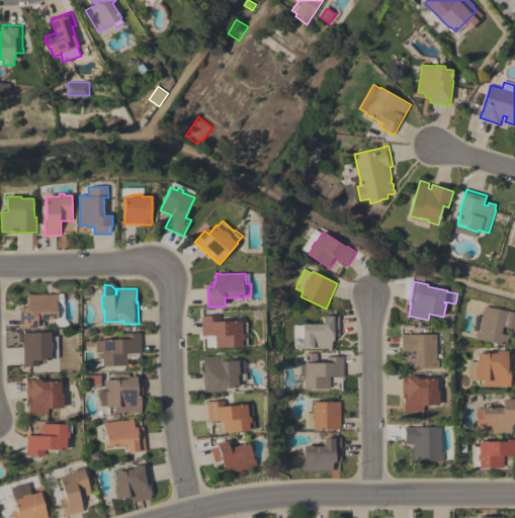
[(21,308),(27,308),(27,304),(29,303),(29,294),(33,294),(33,295),(65,293),(65,297),(59,297),(60,301),(65,301),(65,305),(63,306),(63,316),(59,316),(59,319),(44,319),(44,327),(22,328),(21,308)]
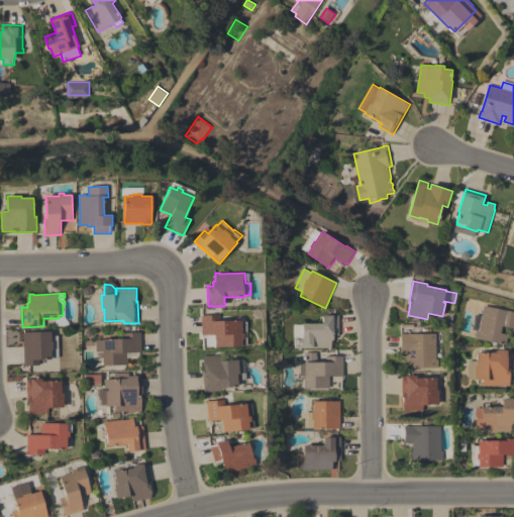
[(513,328),(503,326),(502,333),(509,334),(507,343),(506,343),(505,344),(498,343),(498,345),(494,344),(494,342),(477,338),(478,330),(480,331),(486,306),(513,311),(513,328)]
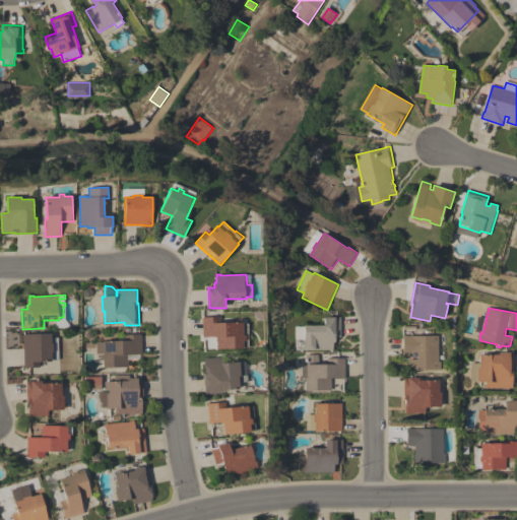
[(203,317),(221,317),(221,323),(243,322),(243,324),(249,323),(249,347),(244,347),(244,348),(218,349),(218,337),(204,337),(203,317)]
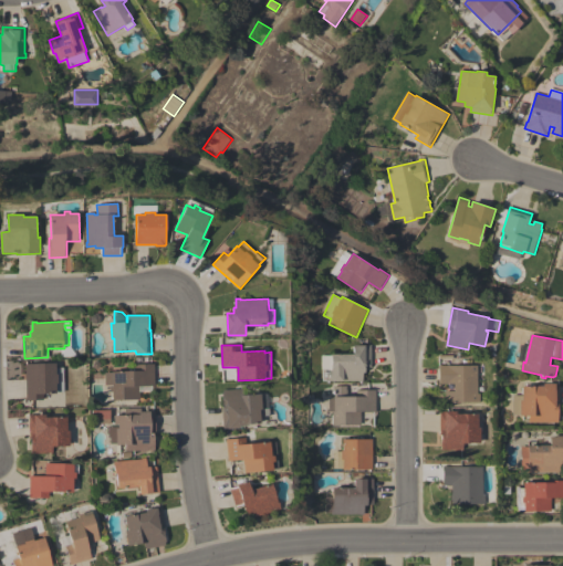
[(373,367),(366,367),(366,373),(364,373),(364,381),(360,381),(324,381),(324,369),(323,369),(323,356),(332,355),(332,354),(354,354),(354,345),(373,345),(373,367)]
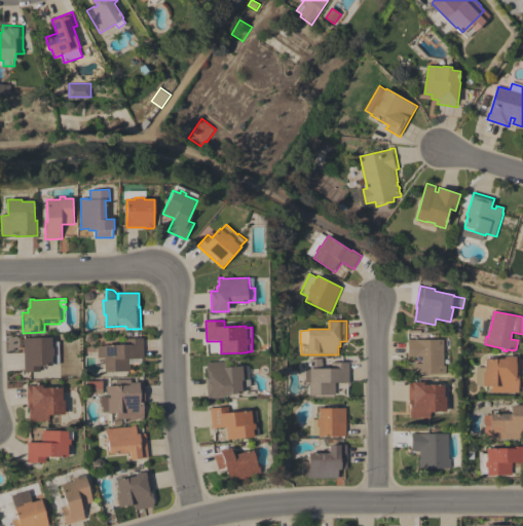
[(445,366),(446,366),(447,374),(415,374),(415,364),(422,364),(422,357),(409,357),(409,339),(411,339),(411,336),(420,336),(420,340),(445,339),(445,366)]
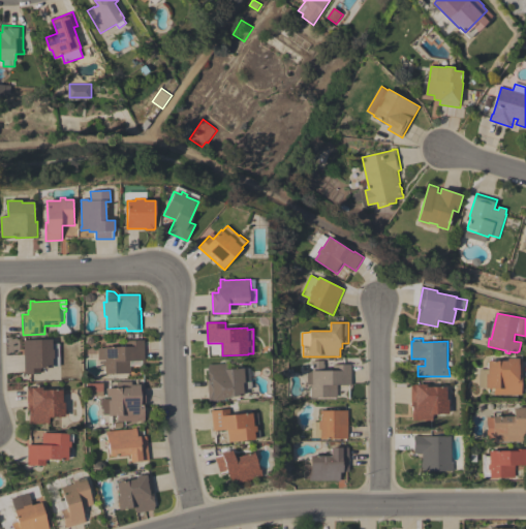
[(25,340),(53,339),(53,343),(61,343),(61,367),(54,367),(54,368),(41,368),(41,373),(26,374),(25,340)]
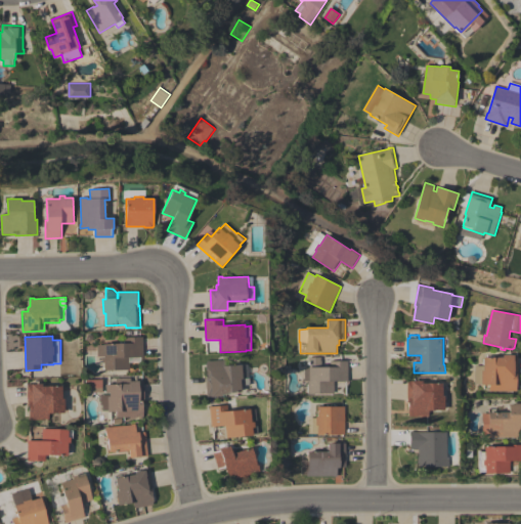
[(144,357),(130,357),(131,369),(104,370),(104,363),(102,363),(102,357),(104,357),(104,356),(98,356),(98,345),(104,345),(104,344),(121,344),(121,339),(126,338),(126,343),(131,343),(131,337),(144,337),(144,357)]
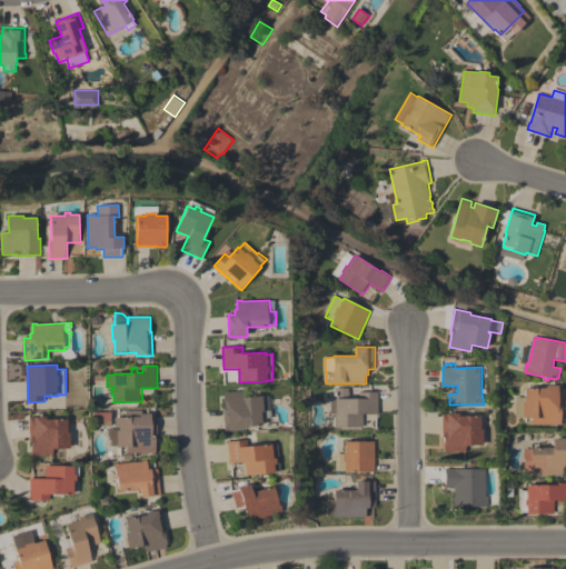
[(533,425),(533,418),(517,418),(517,397),(525,397),(525,390),(526,390),(526,388),(547,388),(547,386),(564,385),(564,403),(562,403),(562,425),(533,425)]
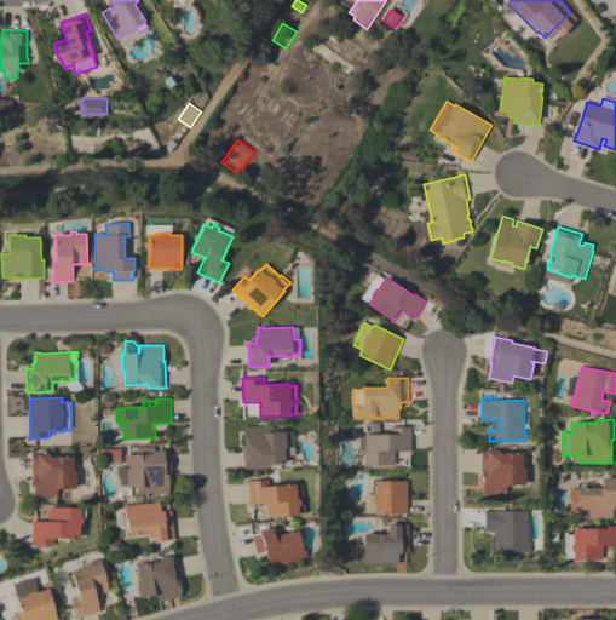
[(413,451),(396,451),(397,465),(364,466),(364,451),(356,451),(356,438),(367,438),(366,423),(380,423),(380,434),(391,434),(391,428),(413,426),(413,451)]
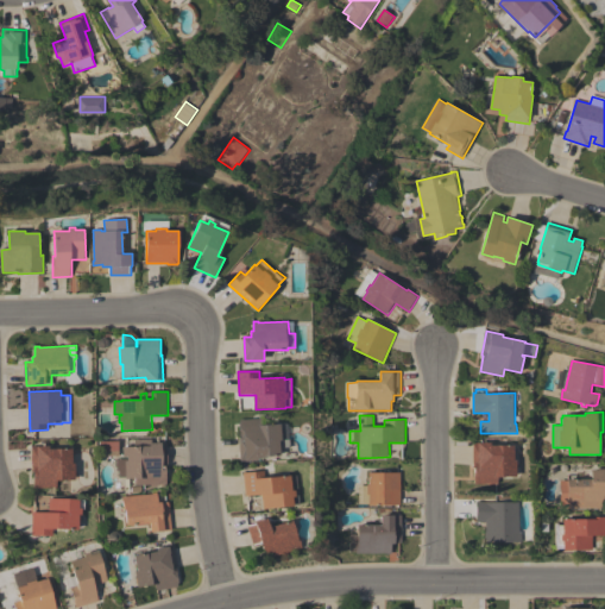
[(282,439),(290,439),(290,447),(281,449),(281,456),(258,457),(258,460),(241,462),(240,437),(241,437),(240,420),(263,419),(264,425),(282,424),(282,439)]
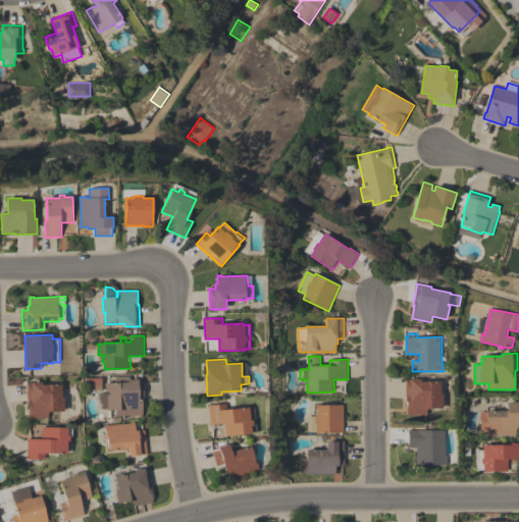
[(117,416),(117,410),(108,410),(108,409),(104,409),(103,404),(101,404),(101,394),(109,394),(109,396),(110,396),(110,392),(106,392),(106,383),(116,382),(116,376),(132,376),(132,379),(145,379),(145,399),(144,399),(144,415),(117,416)]
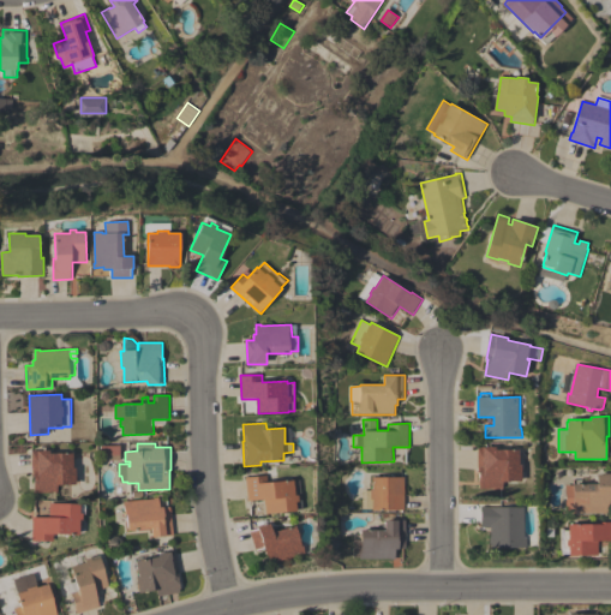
[(121,445),(121,457),(120,457),(120,459),(103,460),(103,458),(102,458),(101,446),(121,445)]
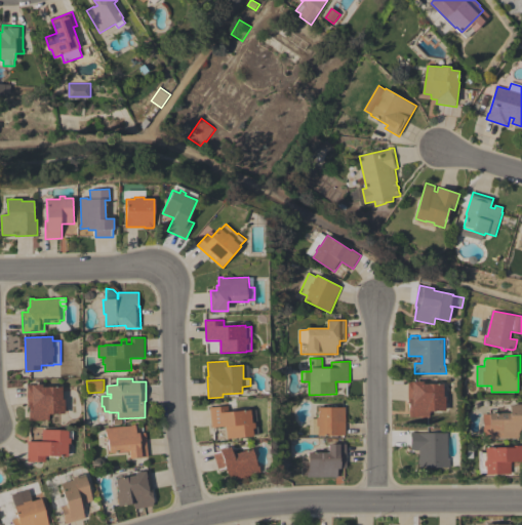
[(443,391),(449,391),(449,404),(445,404),(445,411),(430,411),(430,417),(410,417),(410,403),(408,403),(408,381),(424,381),(424,384),(443,384),(443,391)]
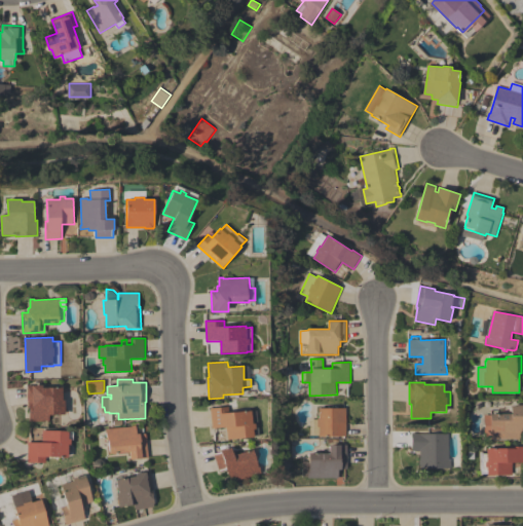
[(31,421),(31,407),(29,407),(29,385),(43,385),(43,387),(63,387),(64,400),(66,400),(66,414),(50,415),(50,420),(31,421)]
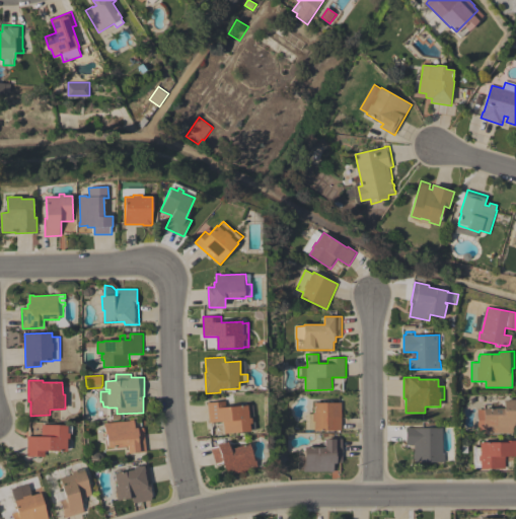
[(484,433),(484,424),(478,424),(480,414),(485,414),(485,409),(505,409),(505,400),(511,400),(511,399),(515,399),(515,401),(515,426),(514,426),(514,434),(484,433)]
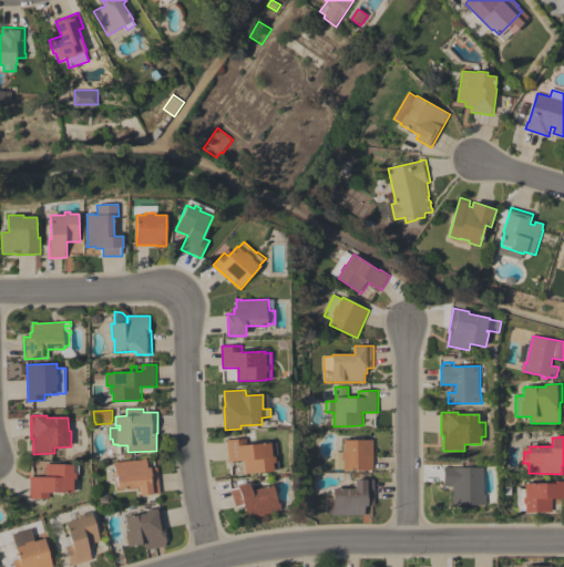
[(227,440),(247,439),(247,444),(272,442),(273,456),(275,456),(275,457),(279,457),(280,468),(274,470),(274,471),(246,474),(245,461),(229,462),(227,440)]
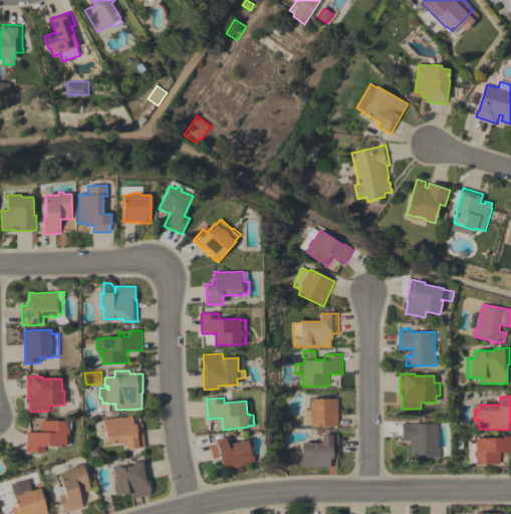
[(339,427),(312,427),(312,418),(310,418),(310,409),(312,409),(312,399),(339,399),(339,427)]
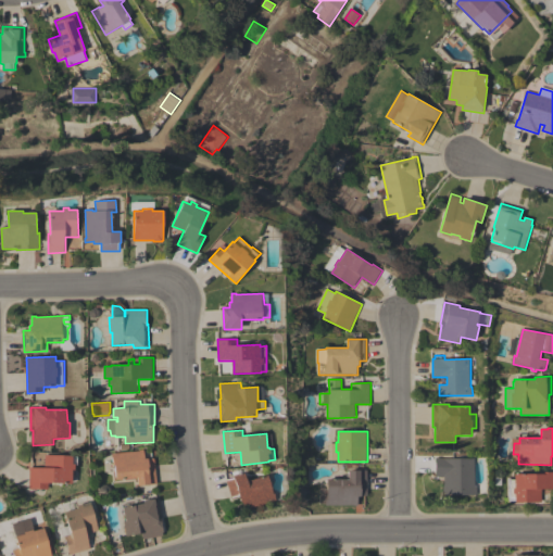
[(158,484),(139,485),(138,478),(116,479),(115,465),(114,465),(113,454),(140,451),(140,450),(145,450),(146,459),(155,458),(158,484)]
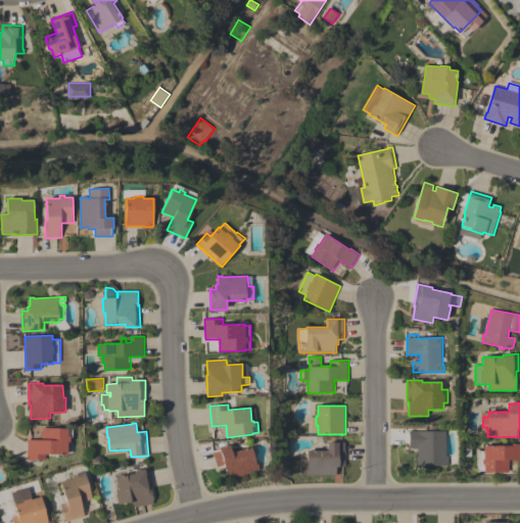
[(29,440),(43,440),(43,428),(69,428),(69,429),(74,429),(74,437),(72,437),(72,441),(68,441),(68,455),(47,454),(47,460),(29,460),(29,440)]
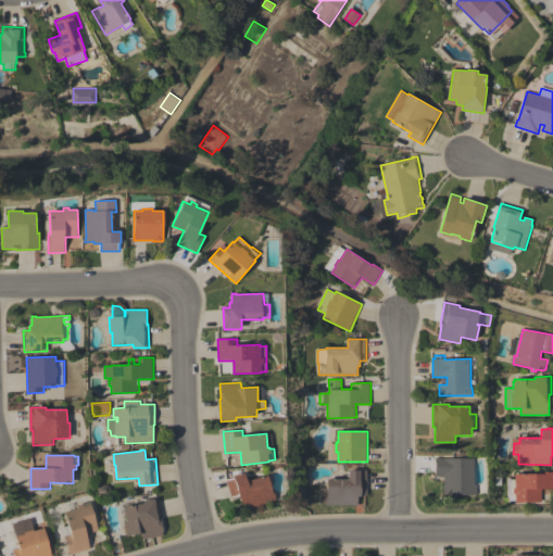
[(474,485),(476,485),(476,495),(445,495),(445,490),(443,490),(443,483),(444,483),(444,477),(436,477),(436,457),(440,457),(440,458),(474,458),(474,485)]
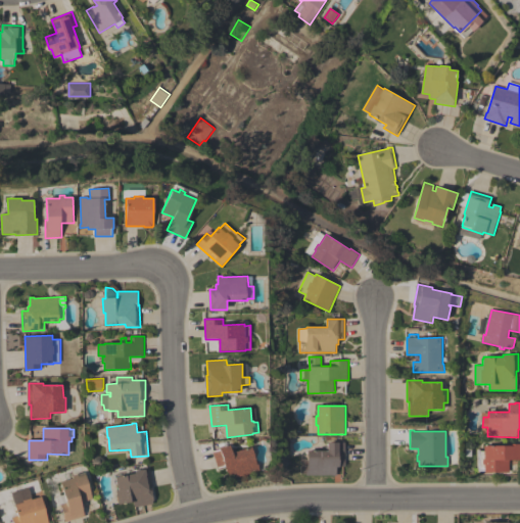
[(346,466),(337,467),(337,476),(333,476),(333,475),(306,475),(306,465),(309,465),(308,450),(328,450),(328,442),(345,442),(346,466)]
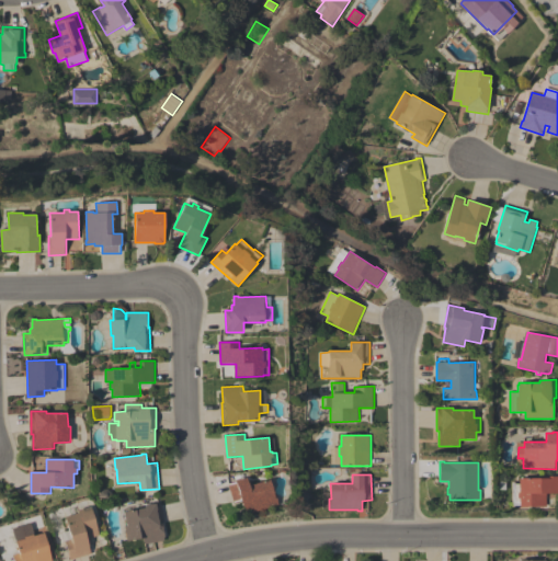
[(520,505),(519,505),(519,492),(520,492),(520,478),(543,478),(543,477),(557,477),(557,493),(547,493),(547,506),(520,507),(520,505)]
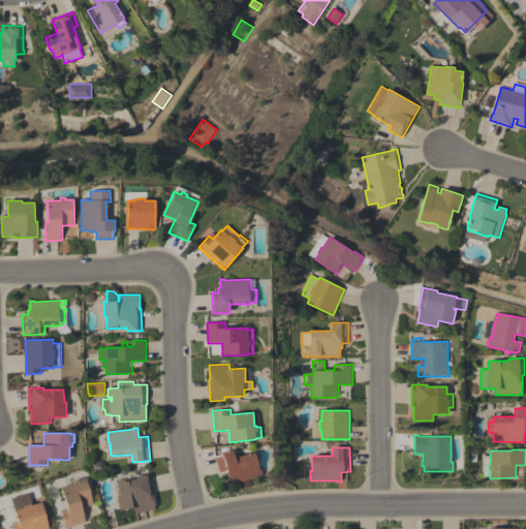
[(234,485),(231,477),(229,478),(227,472),(222,473),(221,472),(220,473),(216,458),(217,457),(217,456),(222,455),(222,453),(226,452),(226,453),(233,450),(235,458),(254,452),(257,463),(259,463),(263,475),(234,485)]
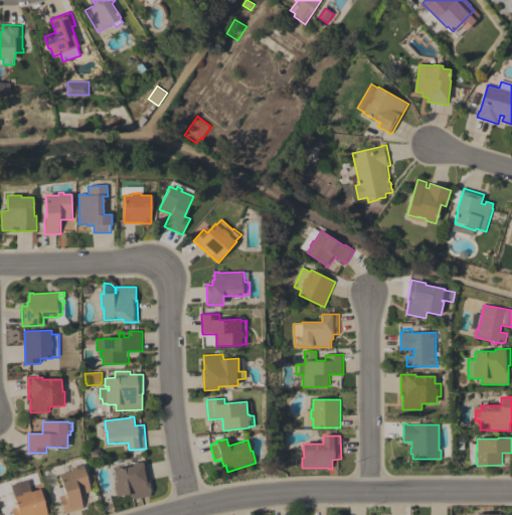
[(95,451),(101,450),(105,455),(103,461),(96,461),(93,456),(95,451)]
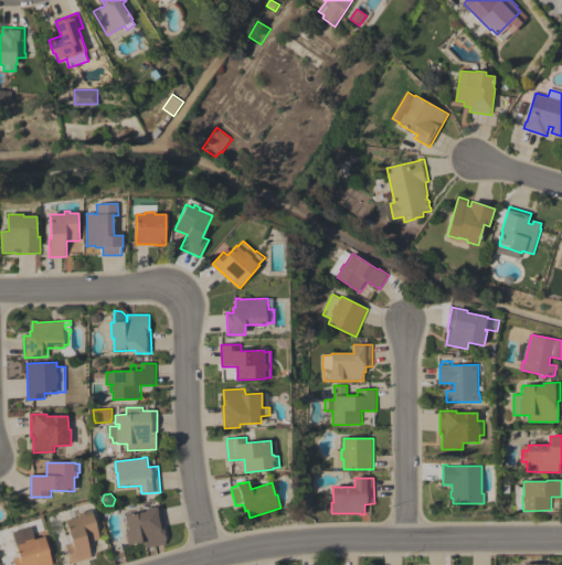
[(126,530),(128,529),(127,523),(126,523),(125,512),(162,505),(166,526),(165,526),(167,541),(166,541),(167,544),(146,547),(145,542),(129,544),(126,530)]
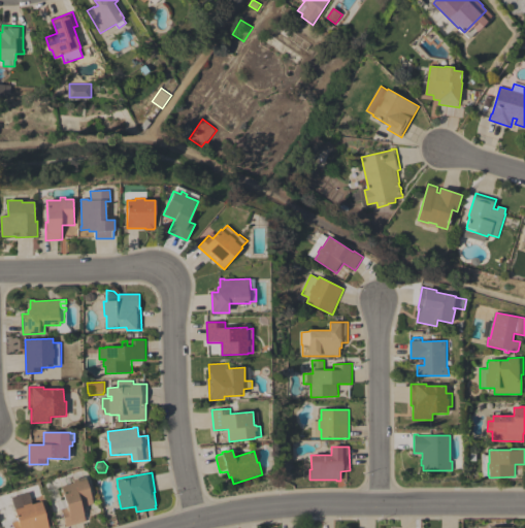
[(62,509),(68,507),(62,487),(64,486),(63,481),(70,477),(72,484),(74,483),(73,481),(87,476),(95,503),(83,507),(87,521),(67,527),(62,509)]
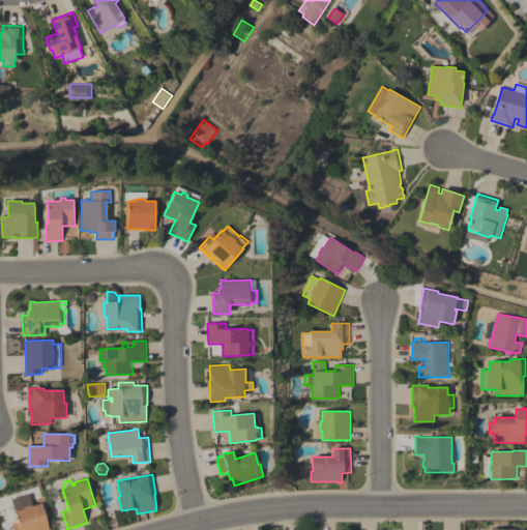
[(15,529),(13,525),(19,523),(16,511),(24,508),(24,507),(32,504),(32,506),(42,503),(51,529),(15,529)]
